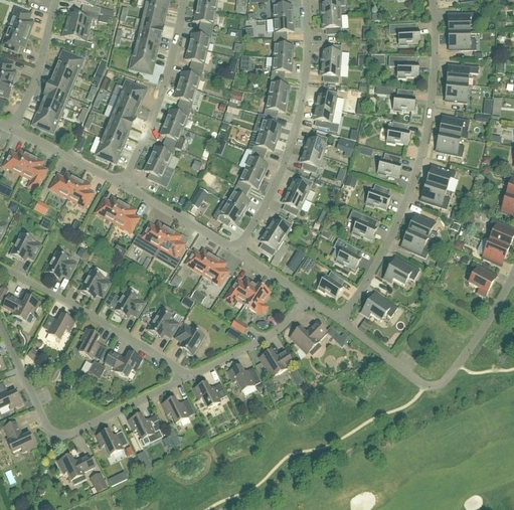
[(74,0),(86,3),(84,9),(98,12),(100,6),(93,4),(94,0),(74,0)]
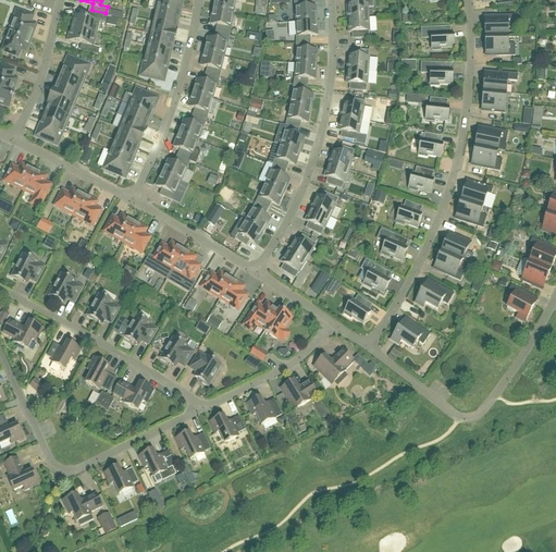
[(147,0),(146,4),(156,7),(177,12),(181,0),(147,0)]
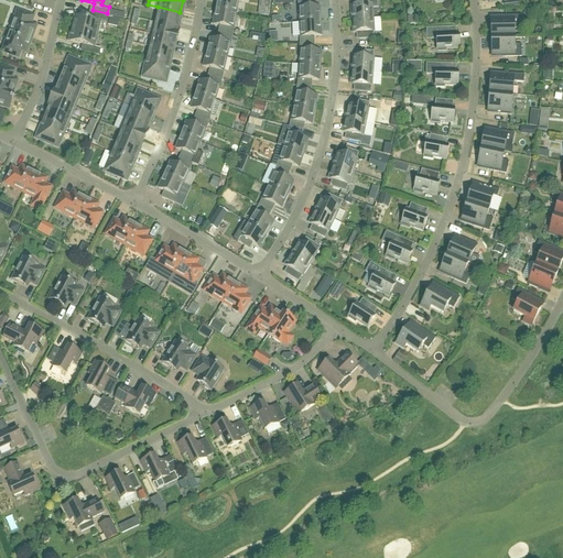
[(216,0),(215,7),(235,10),(236,0),(216,0)]
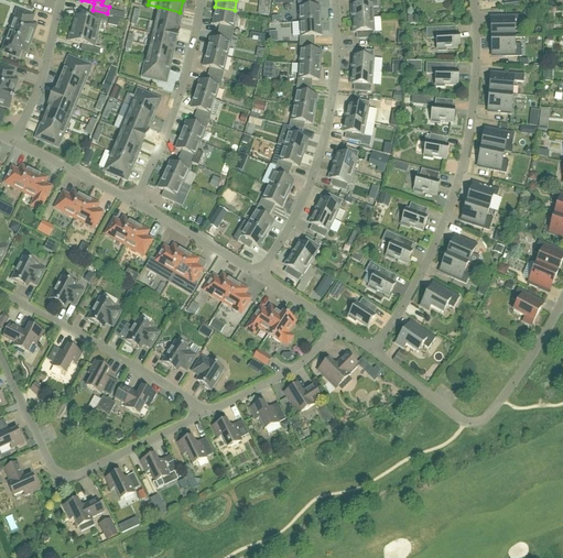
[(258,0),(257,10),(268,11),(269,0),(258,0)]
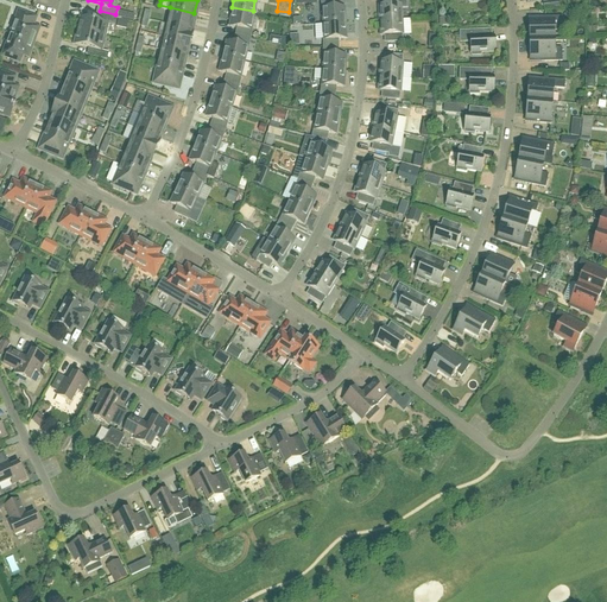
[(343,19),(343,4),(336,4),(335,0),(321,0),(322,20),(343,19)]
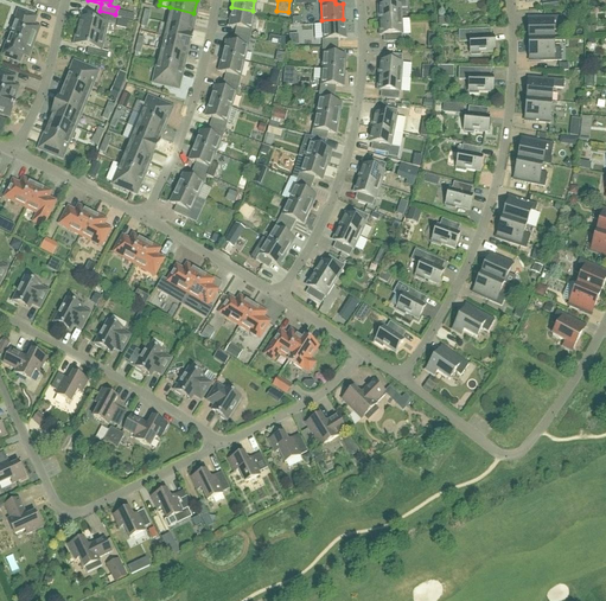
[(377,2),(378,17),(400,16),(400,4),(406,4),(406,0),(384,0),(384,1),(377,2)]
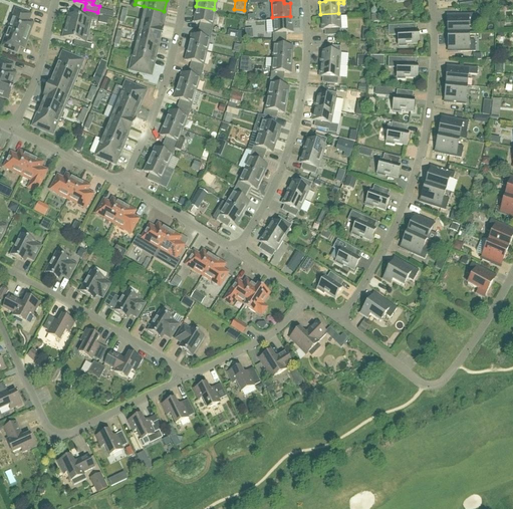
[(109,19),(110,11),(116,12),(117,7),(103,4),(100,17),(109,19)]
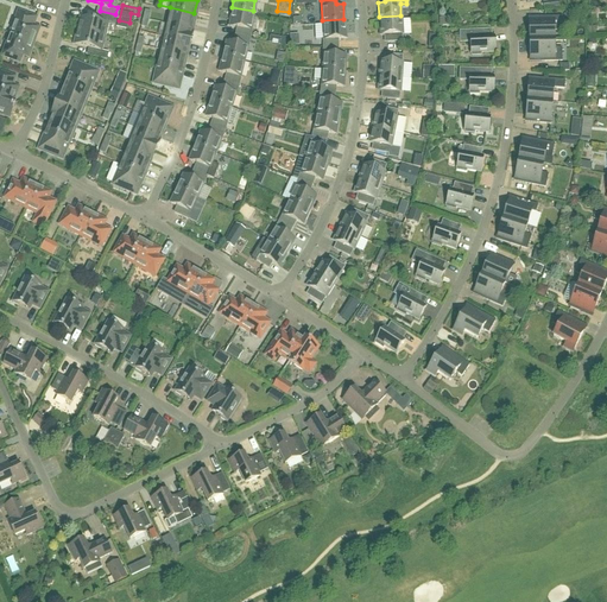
[(33,38),(38,24),(32,21),(36,14),(18,7),(10,30),(33,38)]
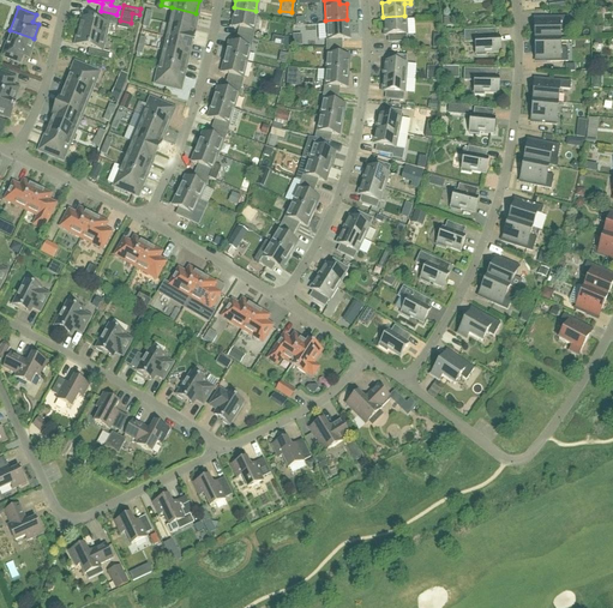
[(172,7),(169,20),(193,26),(196,13),(172,7)]
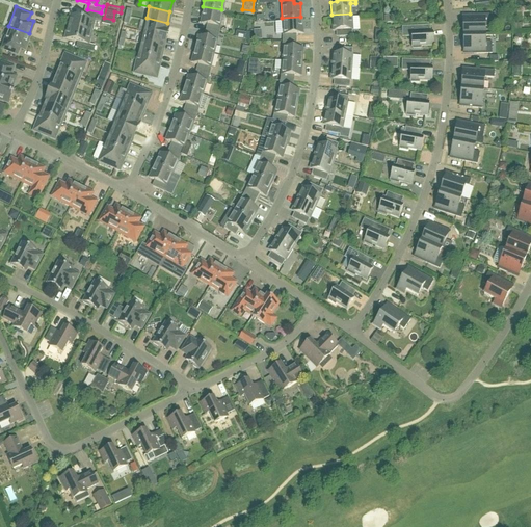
[(203,6),(201,20),(207,21),(206,28),(218,30),(219,23),(221,9),(203,6)]
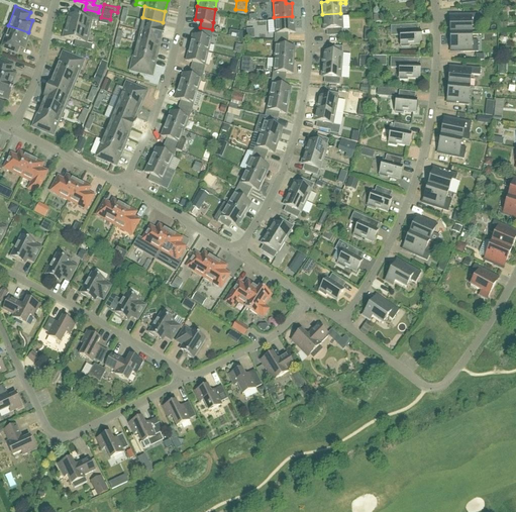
[(66,16),(65,22),(88,28),(91,17),(97,18),(98,12),(85,9),(84,15),(68,11),(67,16),(66,16)]
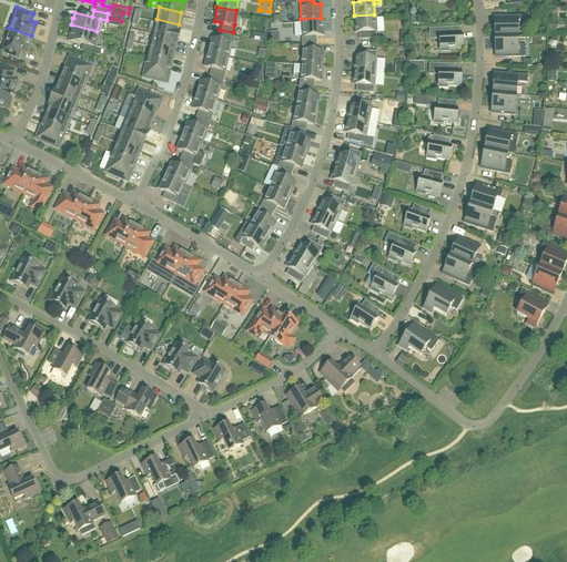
[(517,24),(524,24),(523,12),(494,13),(494,33),(517,33),(517,24)]
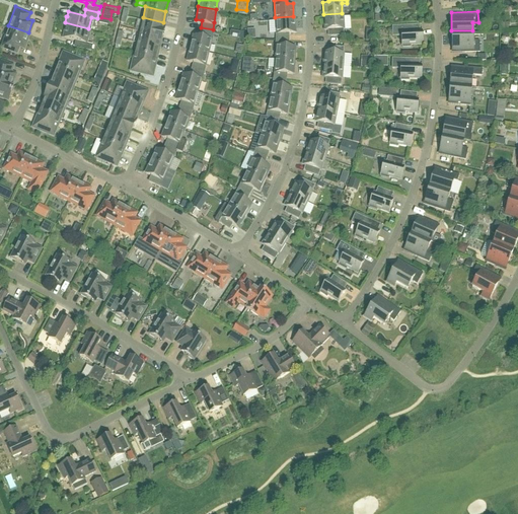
[(323,14),(324,26),(329,26),(329,32),(343,31),(343,25),(342,13),(323,14)]
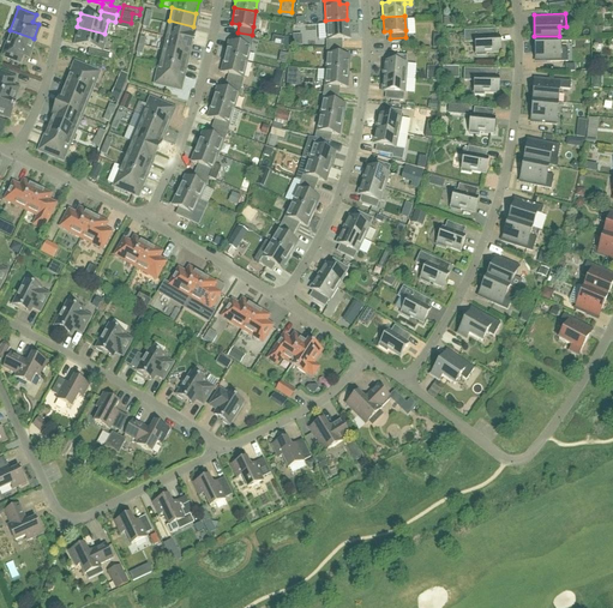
[(341,36),(348,35),(347,19),(325,20),(325,36),(326,36),(326,43),(341,43),(341,36)]
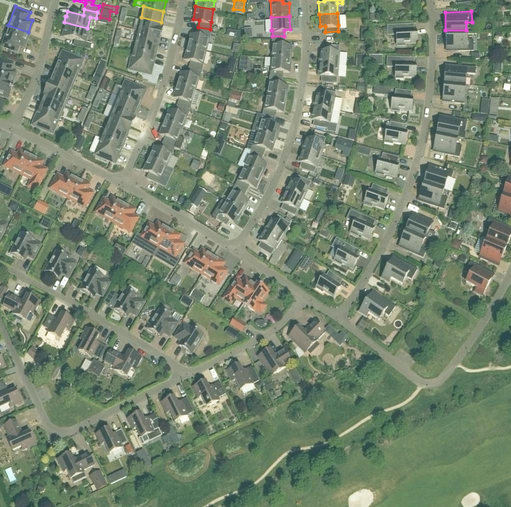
[(161,24),(160,24),(161,22),(141,17),(138,28),(159,33),(161,24)]
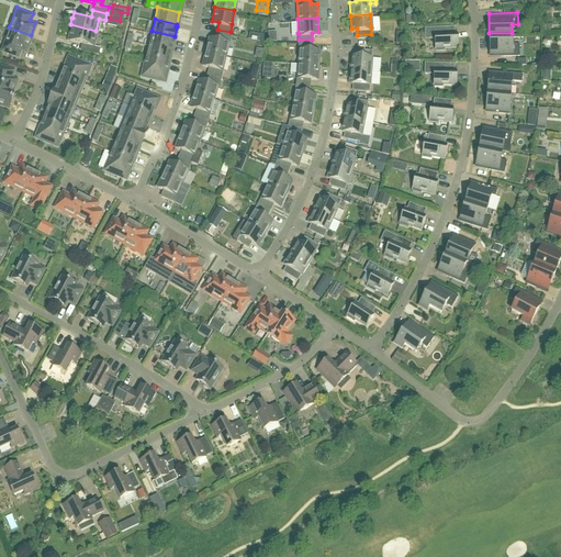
[(69,32),(68,37),(85,42),(83,48),(98,52),(100,45),(92,43),(96,31),(70,24),(68,32),(69,32)]
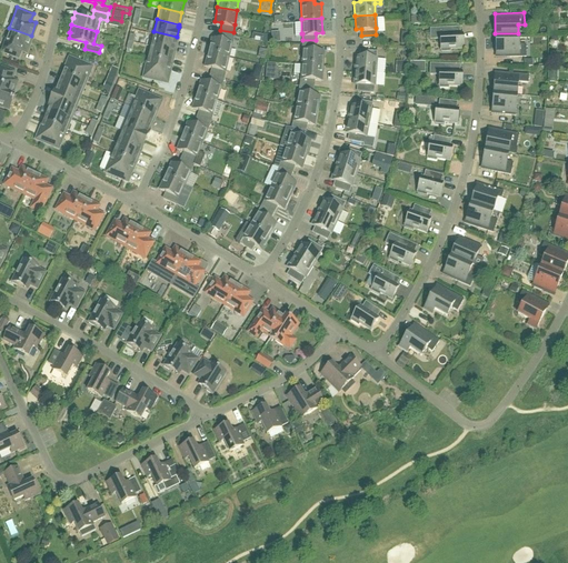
[(456,24),(429,26),(430,36),(439,36),(440,46),(440,49),(449,48),(449,46),(462,44),(461,31),(456,31),(456,24)]
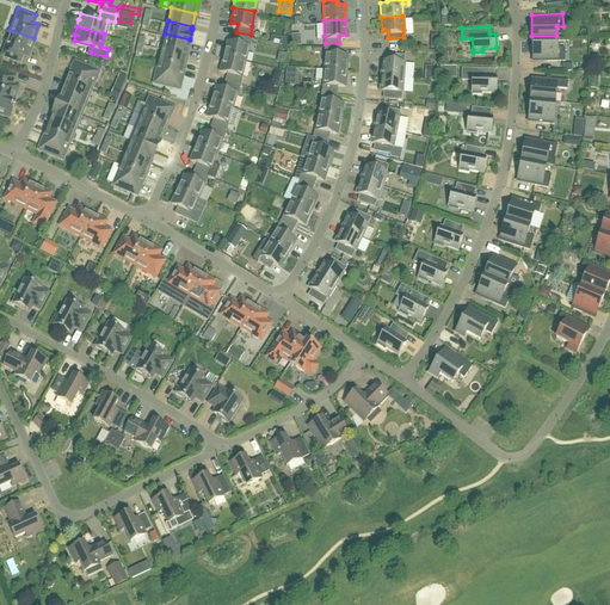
[(22,51),(28,53),(34,38),(10,30),(1,53),(19,59),(22,51)]
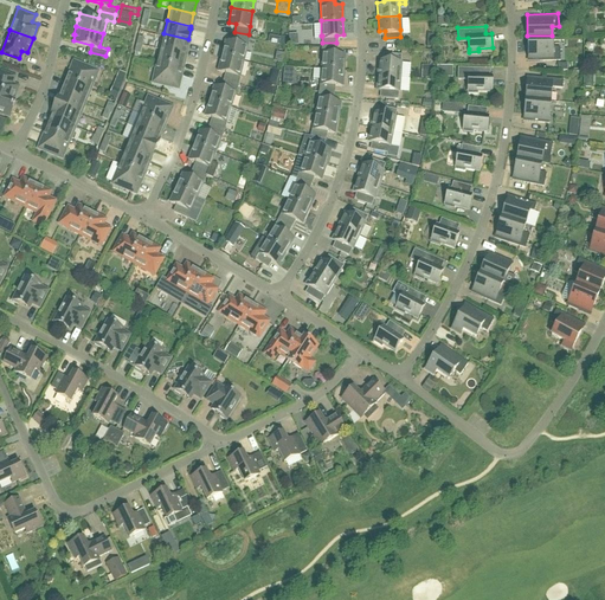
[(225,38),(221,53),(243,58),(246,44),(249,34),(235,32),(232,39),(225,38)]
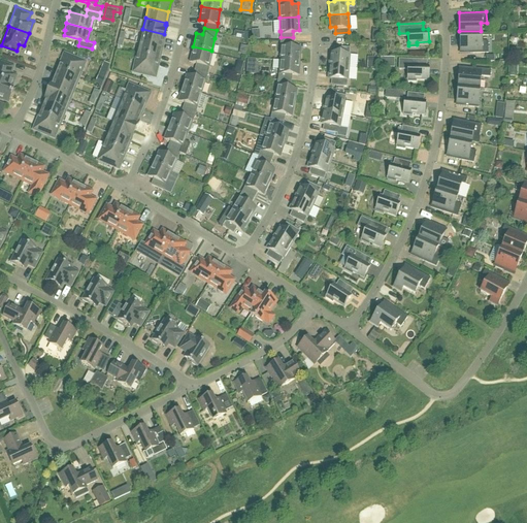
[(161,45),(161,43),(162,43),(164,34),(142,29),(139,40),(161,45)]
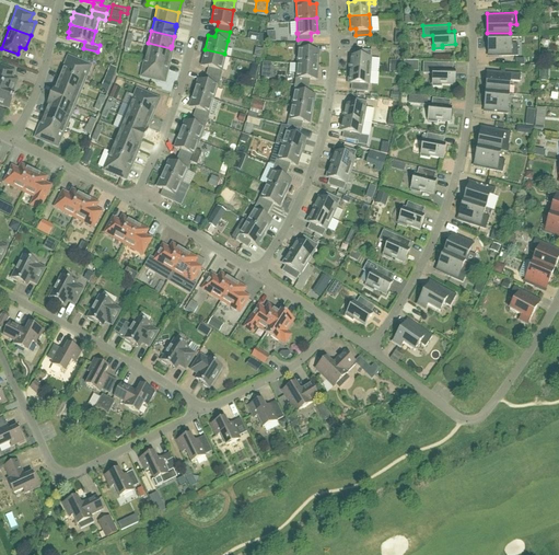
[(510,41),(510,33),(487,33),(487,53),(516,53),(516,41),(510,41)]
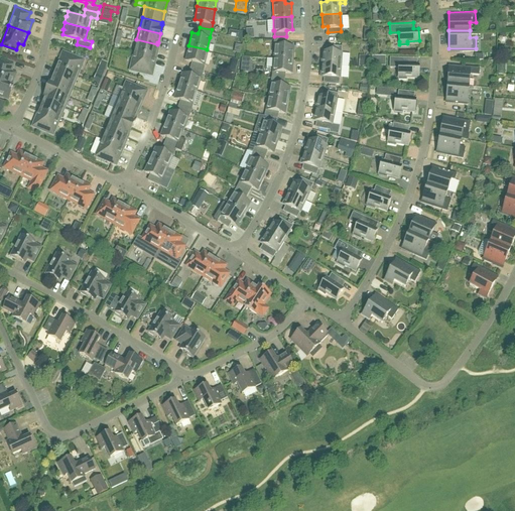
[(291,57),(292,44),(286,43),(286,36),(274,36),(273,43),(273,55),(291,57)]
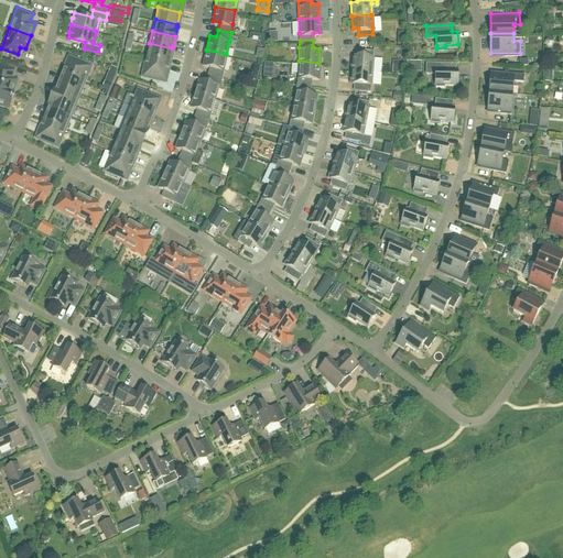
[(172,48),(149,43),(147,55),(169,61),(172,48)]
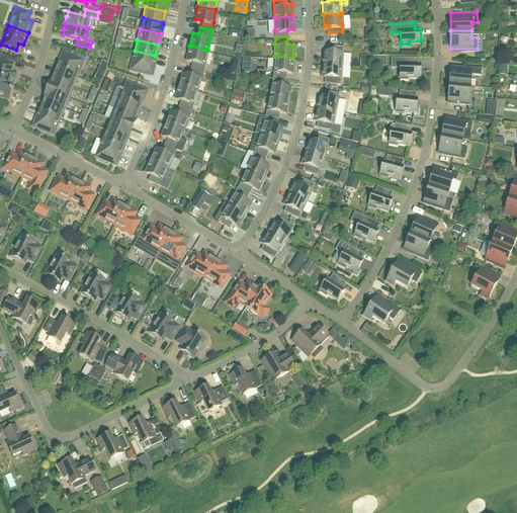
[(341,63),(342,51),(341,51),(342,45),(329,44),(329,50),(323,49),(323,62),(341,63)]
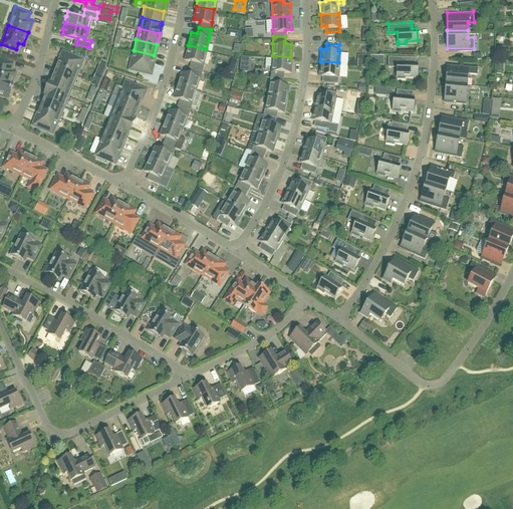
[(188,45),(185,57),(191,59),(189,65),(201,69),(203,62),(204,62),(206,49),(188,45)]
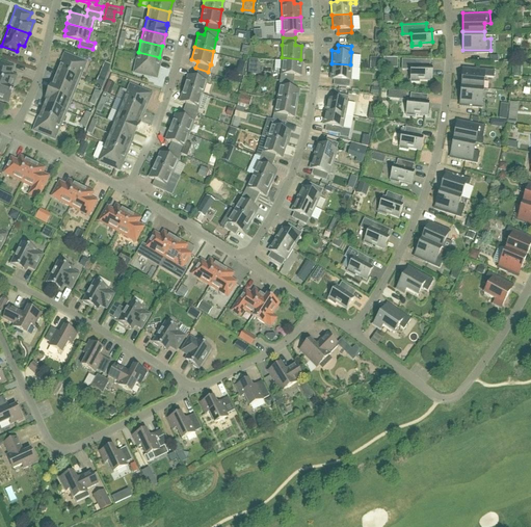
[(84,59),(64,51),(58,68),(78,76),(84,59)]
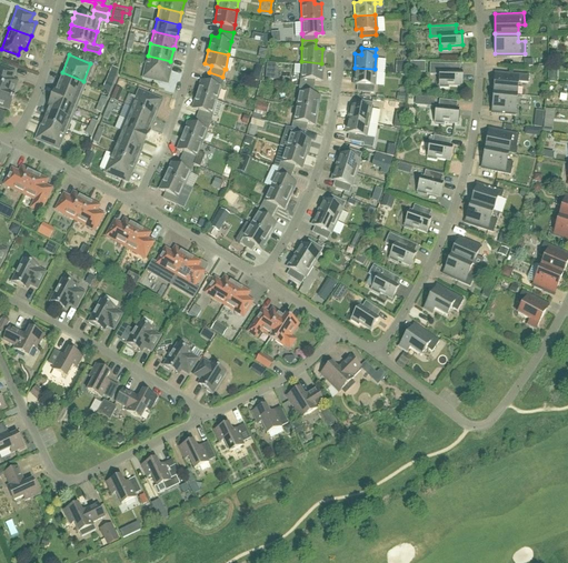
[(143,73),(166,79),(170,61),(148,56),(143,73)]
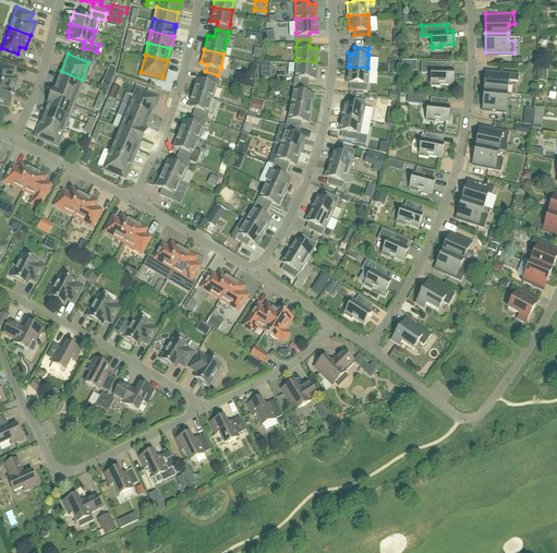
[(401,57),(401,67),(415,67),(415,57),(401,57)]
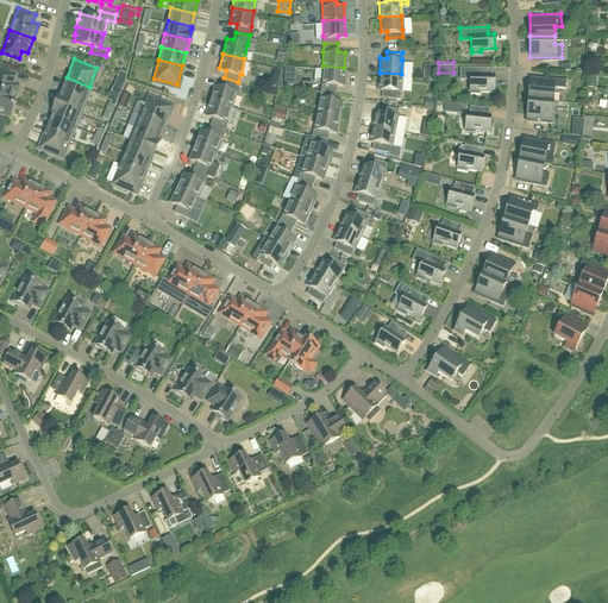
[(488,66),(459,64),(459,76),(470,76),(469,87),(470,87),(469,90),(480,90),(480,88),(493,88),(494,73),(487,73),(488,66)]
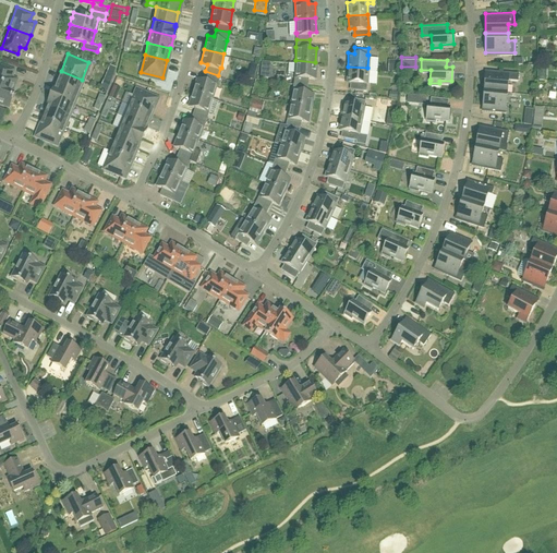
[(307,75),(314,76),(315,62),(295,60),(294,74),(293,81),(306,83),(307,75)]
